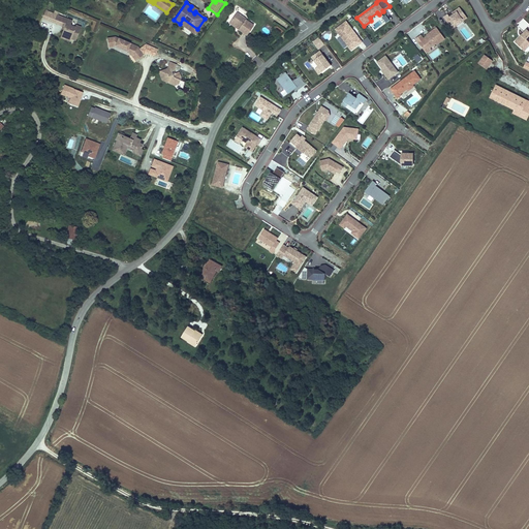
[(452,29),(467,19),(459,7),(455,10),(456,12),(453,14),(449,17),(447,14),(443,17),(452,29)]
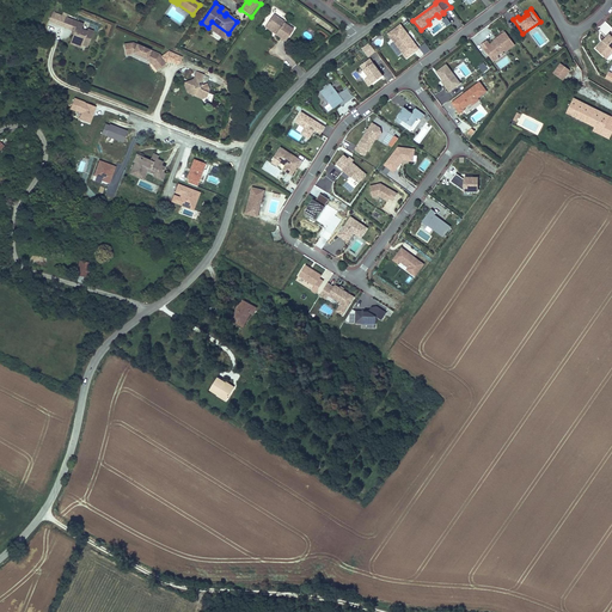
[(49,22),(66,28),(69,18),(53,11),(49,22)]
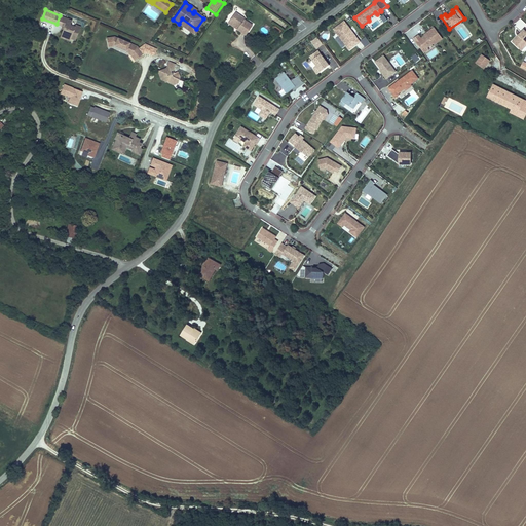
[(252,27),(243,21),(245,20),(235,13),(229,22),(237,28),(236,29),(246,35),(252,27)]
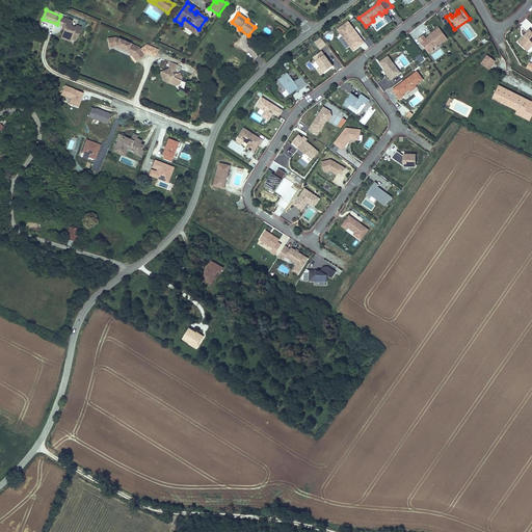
[(76,41),(82,27),(77,25),(76,27),(72,25),(73,21),(60,16),(57,24),(63,27),(64,27),(63,30),(62,34),(67,35),(69,36),(68,40),(71,41),(72,40),(76,41)]
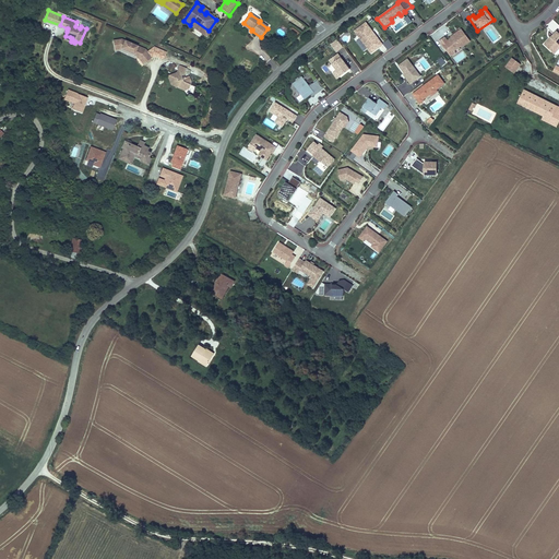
[(205,36),(209,31),(193,20),(190,25),(205,36)]
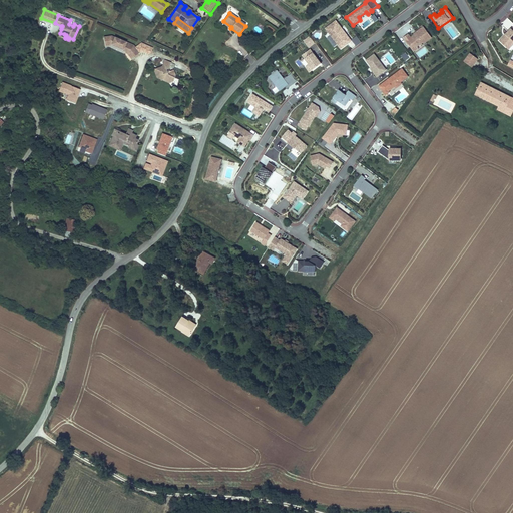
[(345,35),(340,29),(341,28),(335,21),(325,28),(340,48),(350,41),(346,35),(345,35)]
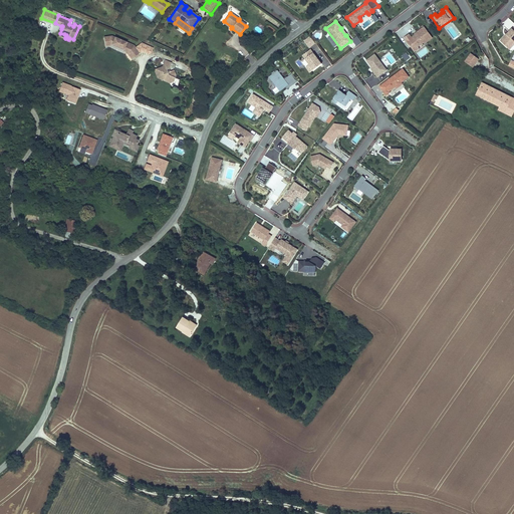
[(452,38),(460,34),(454,22),(446,26),(452,38)]
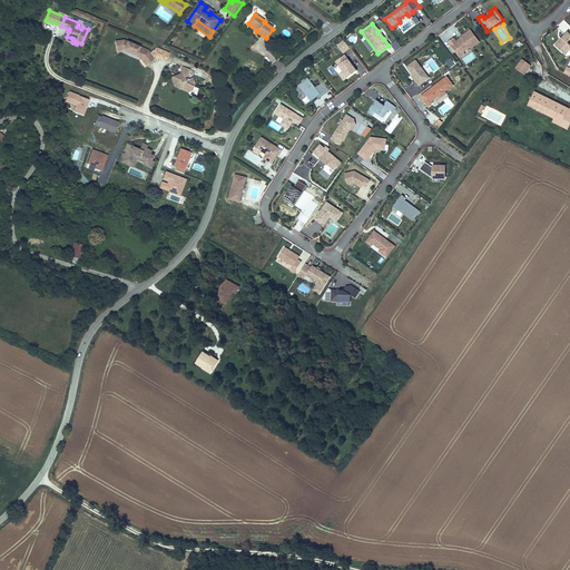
[(297,27),(295,35),(304,38),(306,30),(297,27)]
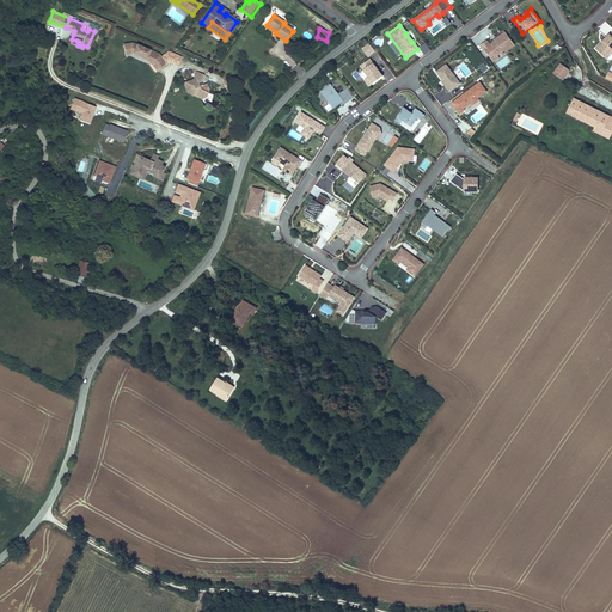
[(505,53),(514,46),(505,32),(494,40),(495,41),(493,42),(489,46),(485,41),(481,46),(490,59),(496,55),(497,56),(503,51),(505,53)]
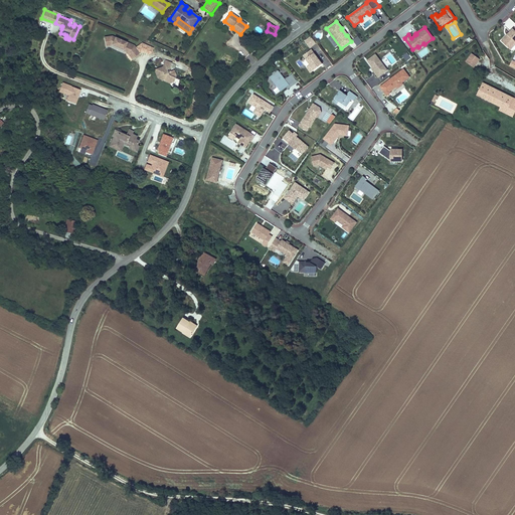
[(514,30),(513,28),(507,34),(508,35),(506,37),(505,36),(501,41),(508,47),(511,44),(513,46),(514,44),(514,30)]
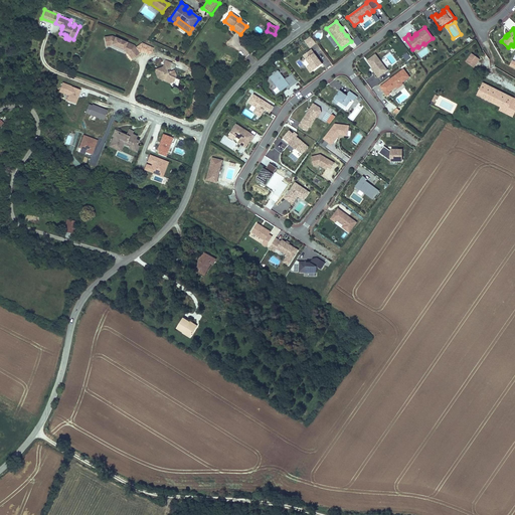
[(134,46),(116,37),(115,38),(111,36),(105,37),(106,45),(111,45),(112,45),(113,44),(124,49),(123,50),(128,53),(132,59),(140,53),(134,46)]
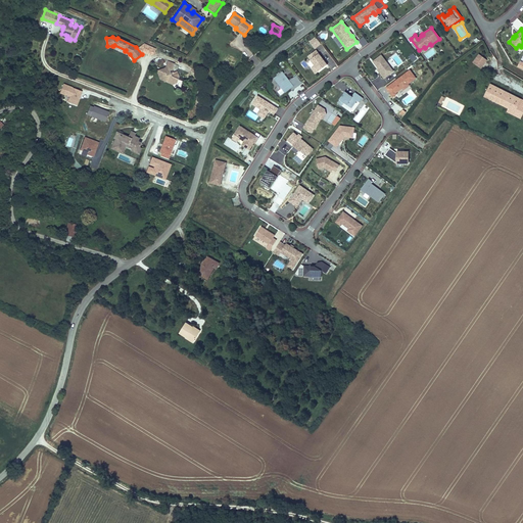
[(321,44),(316,37),(310,41),(315,48),(321,44)]
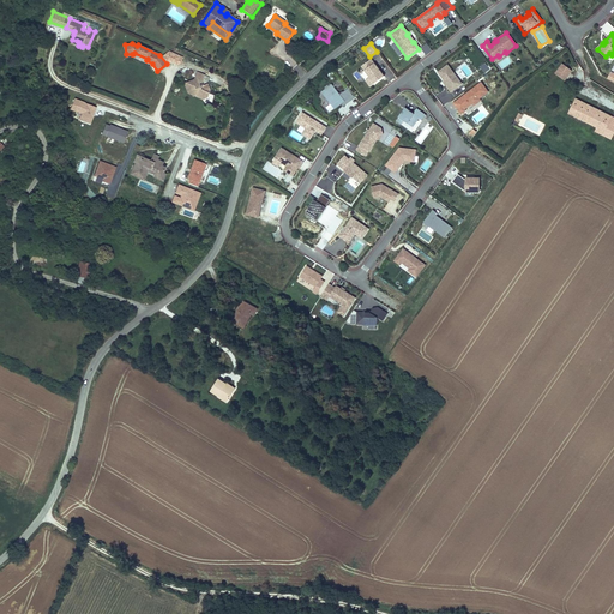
[(427,43),(421,48),(427,56),(433,52),(427,43)]
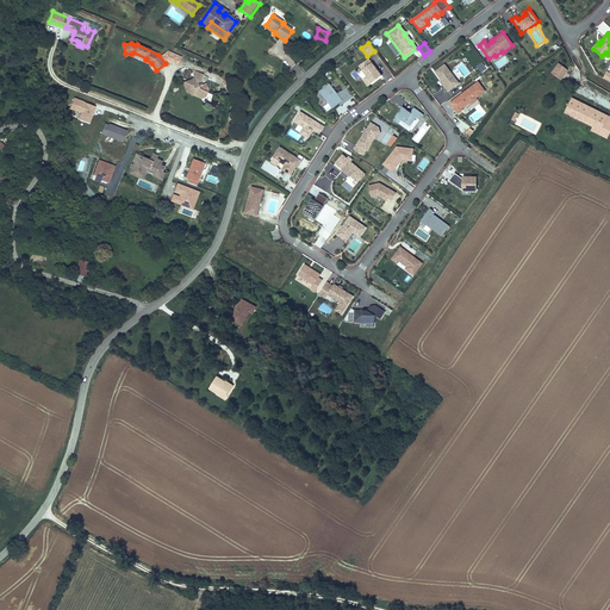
[(380,76),(367,58),(358,67),(371,83),(380,76)]
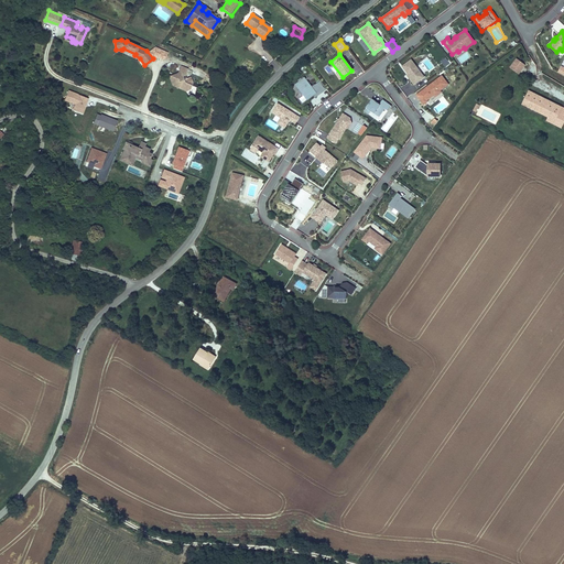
[(424,77),(411,60),(402,66),(408,74),(412,80),(411,82),(414,85),(424,77)]
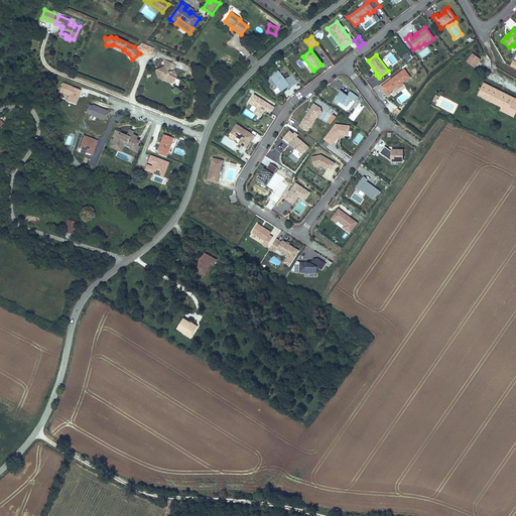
[(475,68),(480,59),(472,54),(467,61),(475,68)]
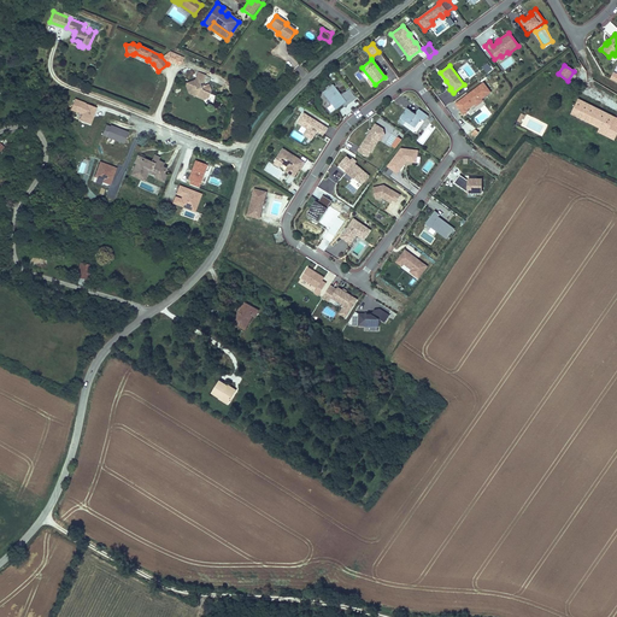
[(204,86),(203,82),(205,76),(198,72),(194,81),(186,84),(189,95),(203,100),(205,93),(209,94),(210,90),(207,84),(204,86)]
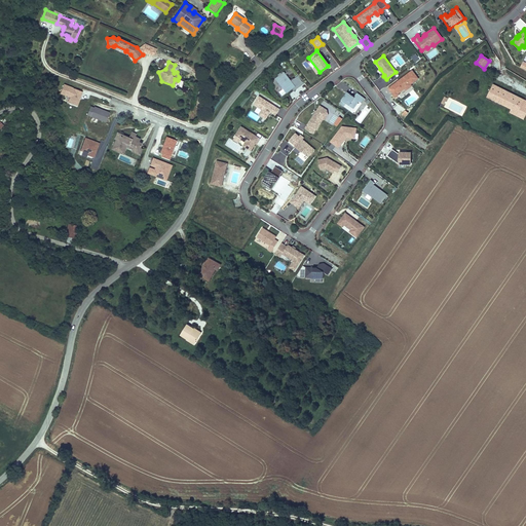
[(398,94),(404,88),(405,89),(406,90),(411,86),(411,85),(410,84),(417,79),(412,71),(404,77),(404,78),(398,83),(398,82),(388,88),(395,98),(399,95),(398,94)]
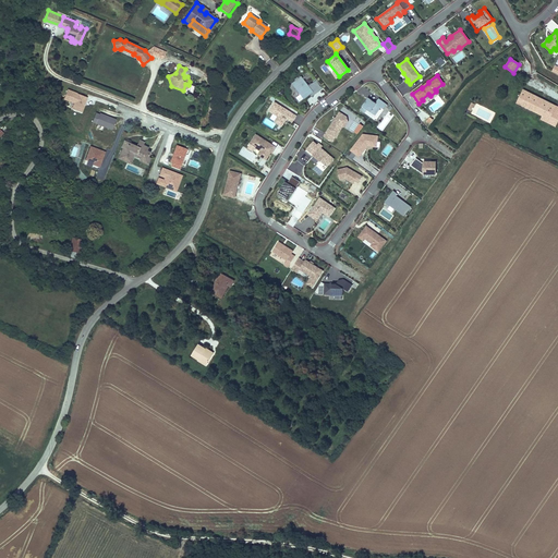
[(308,86),(301,77),(292,84),(304,99),(310,95),(313,93),(308,86)]
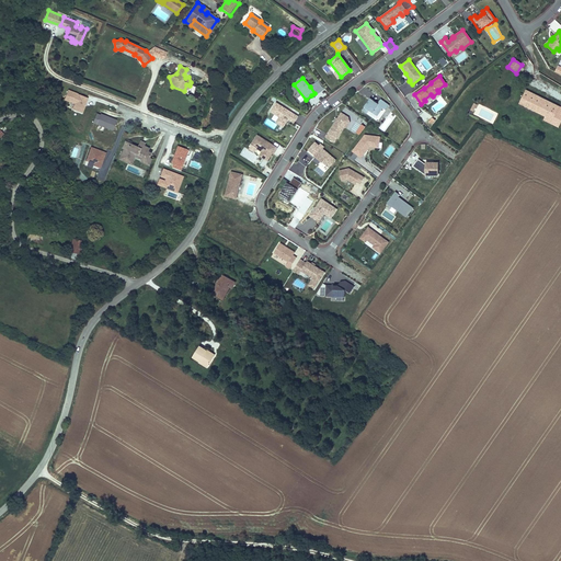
[(324,89),(318,81),(313,84),(320,93),(324,89)]
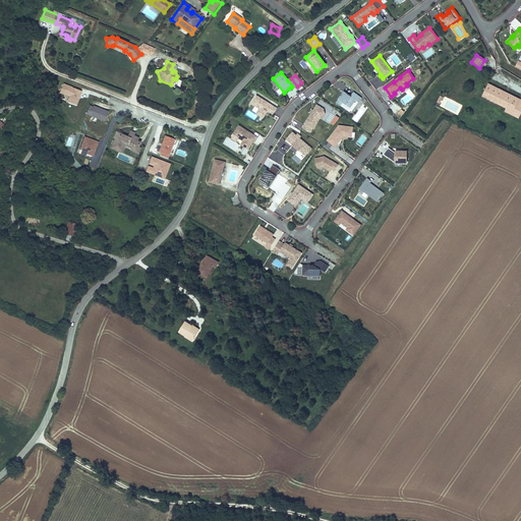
[(297,87),(291,78),(288,80),(292,87),(289,89),(291,91),(297,87)]
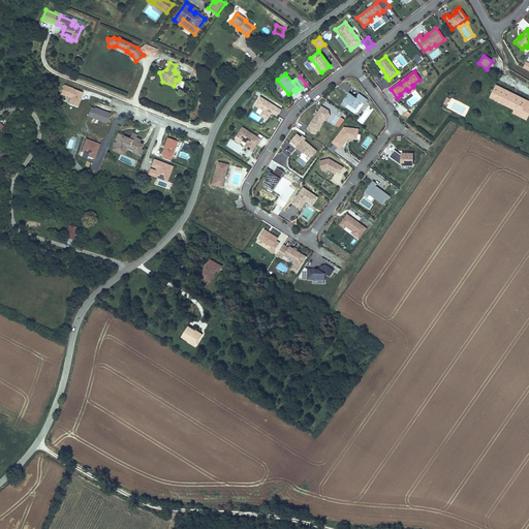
[(78,106),(84,91),(64,84),(60,93),(69,97),(67,102),(78,106)]
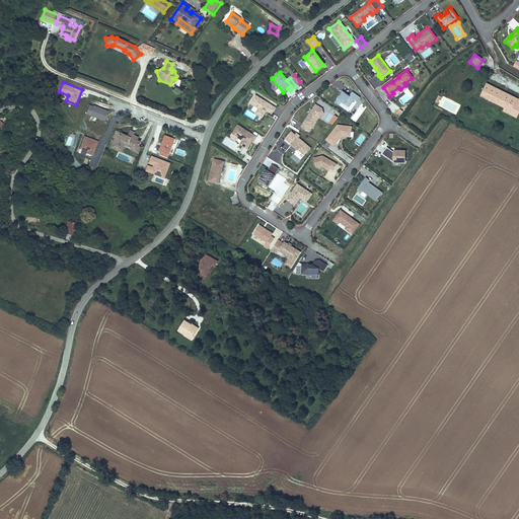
[(517,98),(486,84),(479,95),(504,107),(511,110),(517,98)]
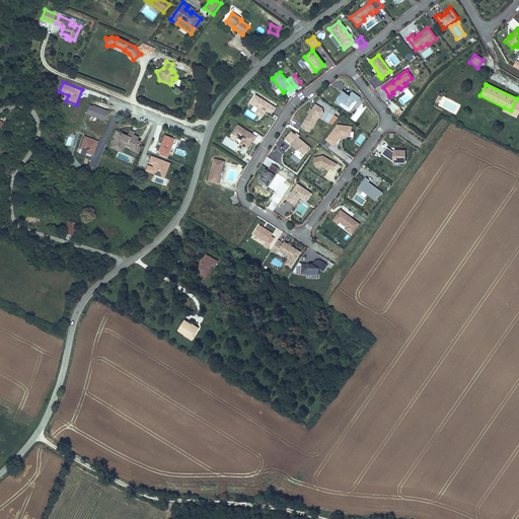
[(349,107),(354,100),(357,102),(360,98),(352,92),(349,96),(342,91),(334,102),(339,105),(341,102),(349,107)]
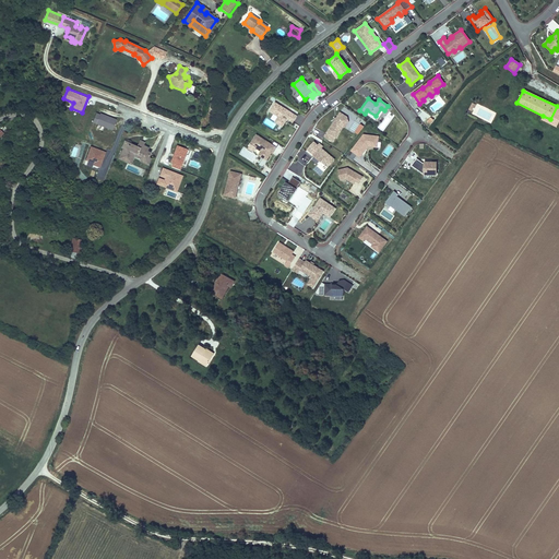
[(296,116),(274,103),(269,111),(278,117),(275,122),(282,127),(286,119),(293,122),(296,116)]
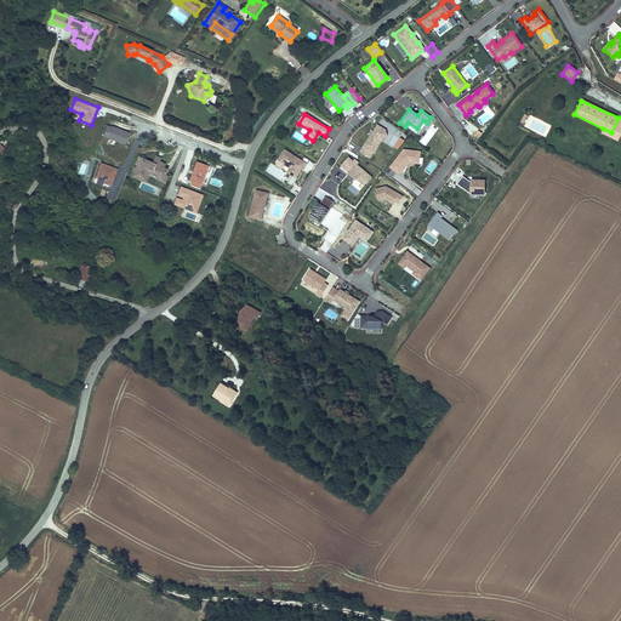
[(617,141),(620,135),(620,119),(619,118),(611,132),(603,129),(600,134),(617,141)]
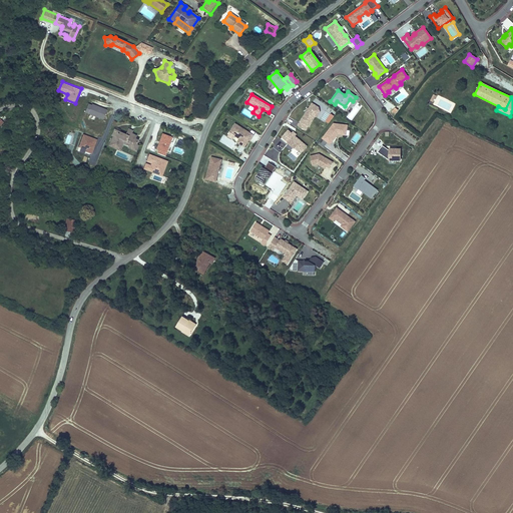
[(84,111),(103,119),(107,109),(88,101),(84,111)]
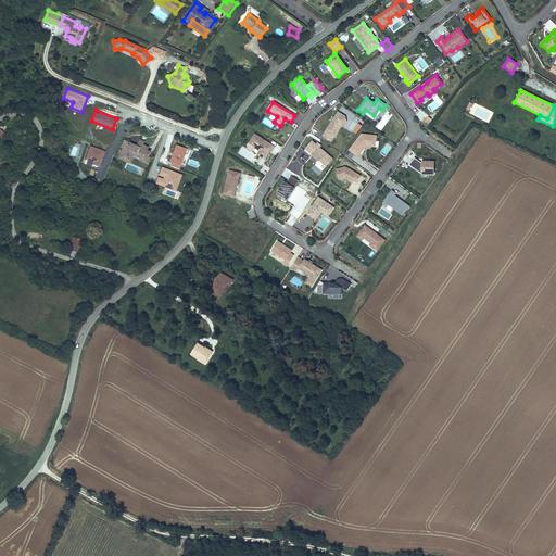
[(345,121),(344,116),(337,112),(333,117),(335,118),(332,121),(331,121),(321,136),(330,141),(332,137),(333,137),(340,126),(341,127),(345,121)]
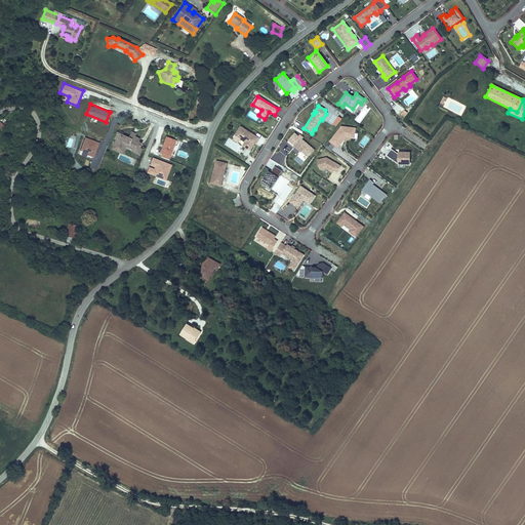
[(366,106),(355,119),(359,123),(370,109),(366,106)]
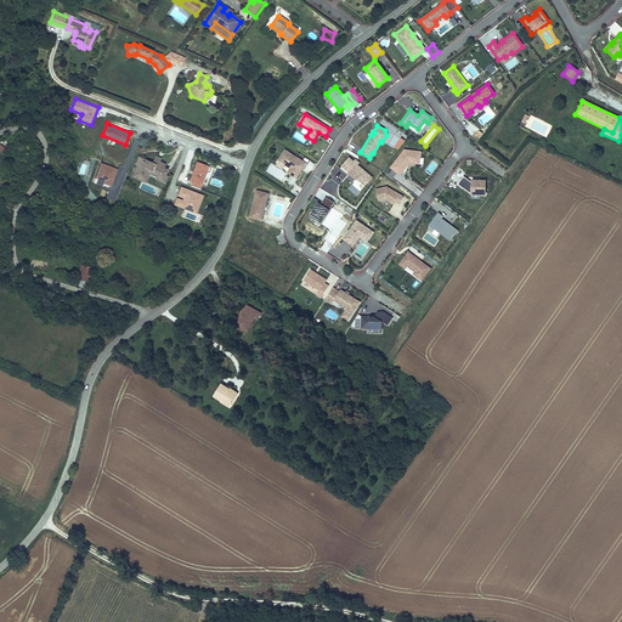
[(399,150),(405,141),(395,135),(390,143),(399,150)]
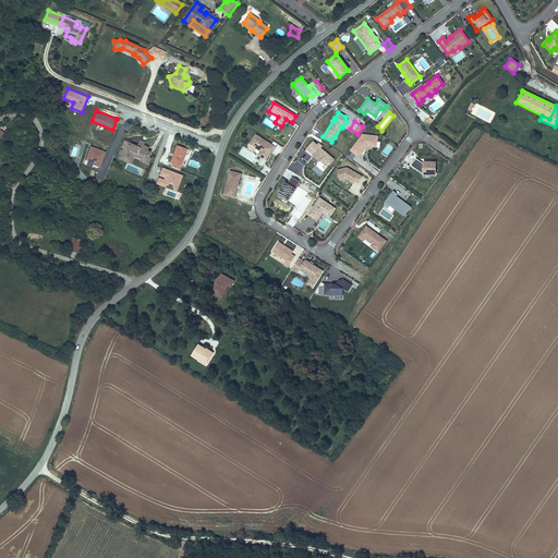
[(269,153),(273,147),(254,135),(249,145),(259,152),(257,155),(265,160),(269,153)]
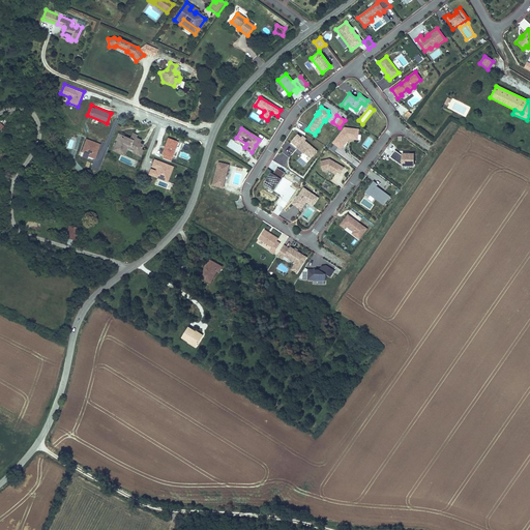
[(345,141),(348,138),(349,139),(353,140),(356,135),(357,135),(358,129),(346,128),(344,131),(342,130),(332,143),(341,149),(346,142),(345,141)]
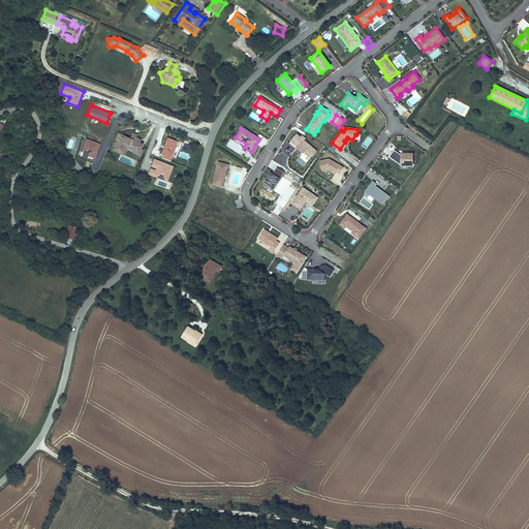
[(300,137),(297,135),(289,144),(296,149),(297,148),(304,153),(310,158),(316,151),(304,141),(300,137)]
